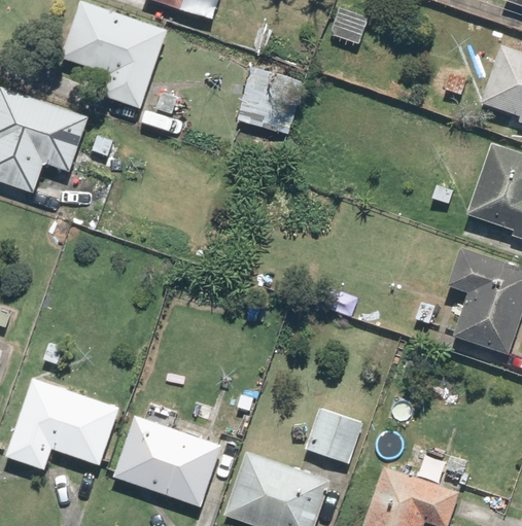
[(167,30),(80,0),(79,0),(60,55),(116,74),(107,100),(138,111),(167,30)]
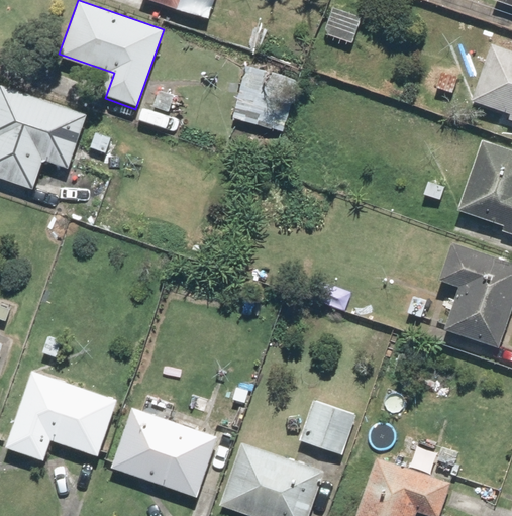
[(152,0),(179,8),(181,0),(197,0),(204,2),(205,0),(152,0)]
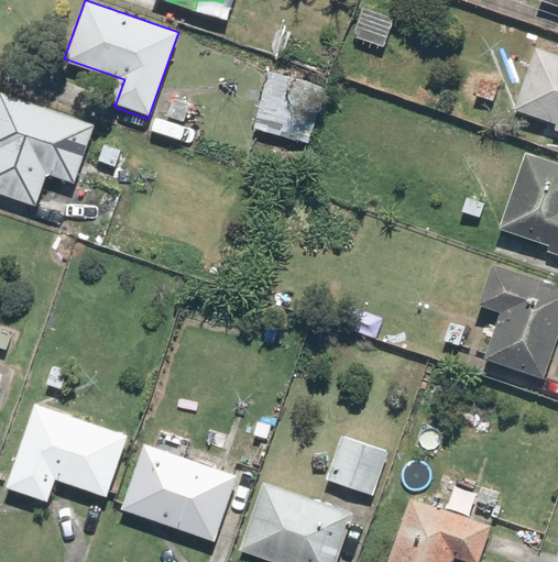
[(394,19),(356,7),(345,41),(384,53),(394,19)]
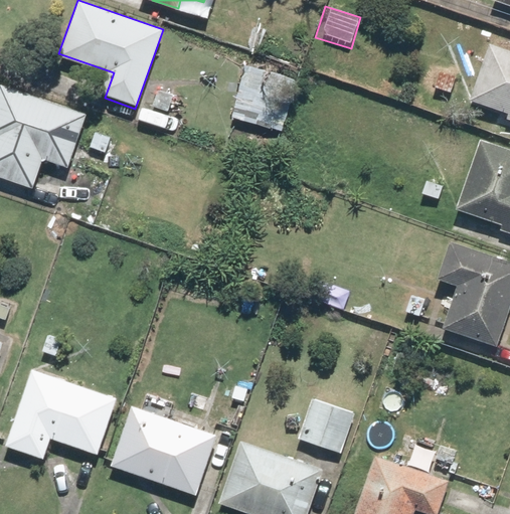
[(509,47),(488,41),(470,102),(505,113),(503,119),(509,121),(509,47)]
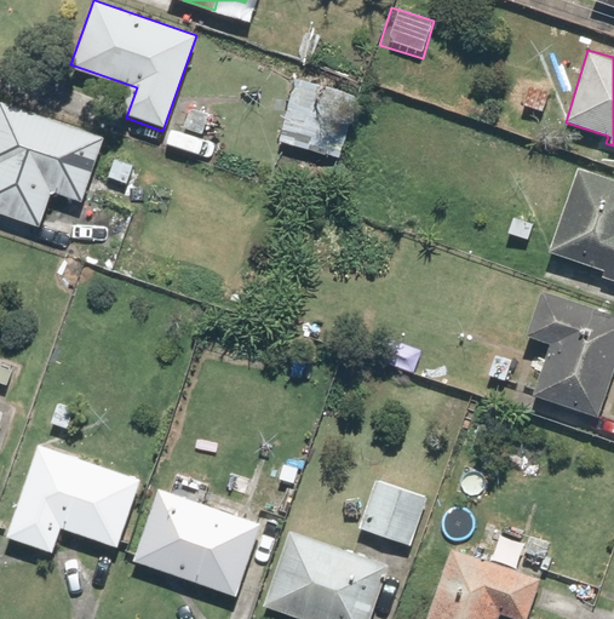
[(355,87),(293,75),(279,143),(340,156),(355,87)]
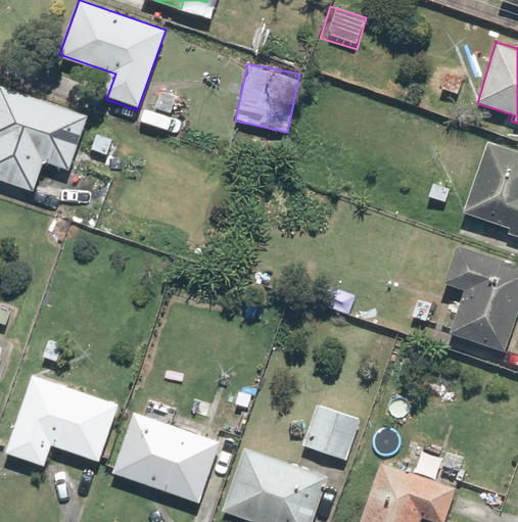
[(89,111),(1,84),(0,87),(0,181),(34,192),(43,161),(71,170),(89,111)]
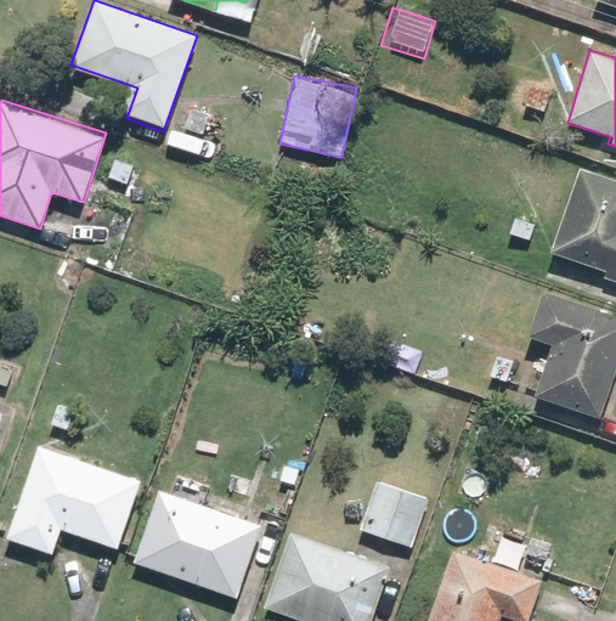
[(615,178),(580,165),(549,255),(599,272),(597,280),(615,286),(615,178)]
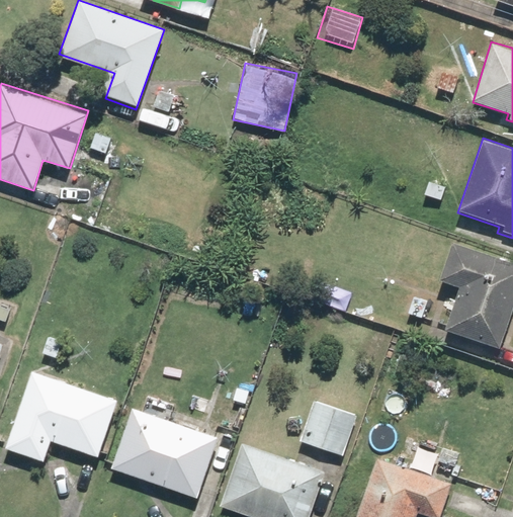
[(499,349),(512,306),(512,261),(454,242),(441,282),(460,288),(446,332),(499,349)]
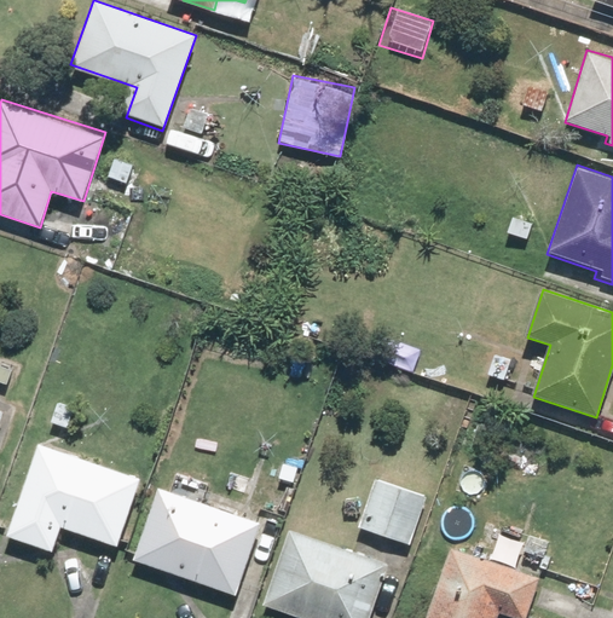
[(543,457),(486,443),(480,467),(537,481),(543,457)]
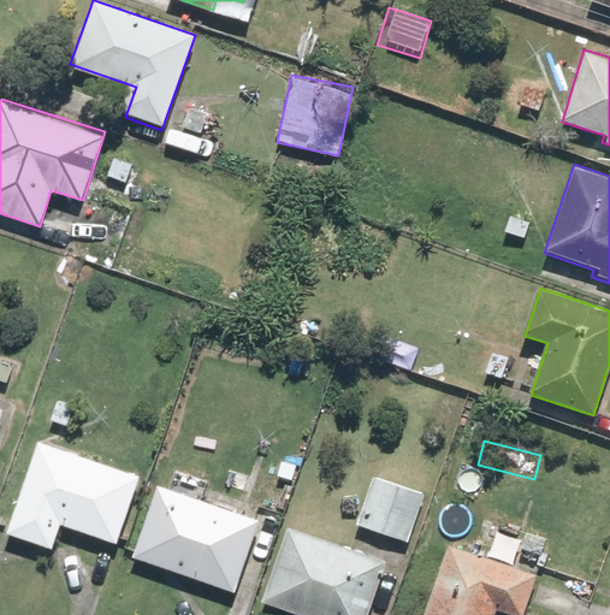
[(51,549),(59,524),(116,543),(138,477),(36,442),(5,533),(51,549)]
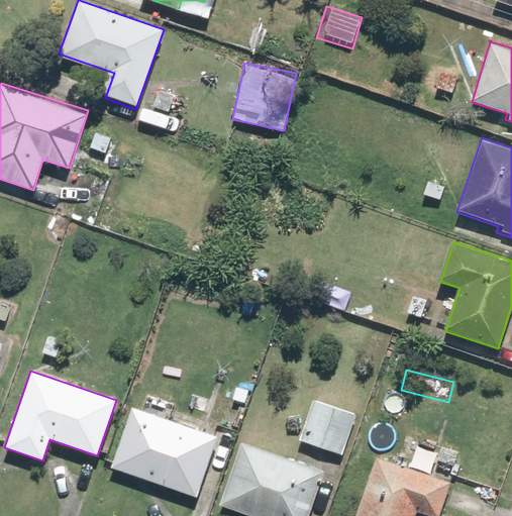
[(297,438),(331,452),(340,429),(337,428),(344,410),(314,398),(297,438)]
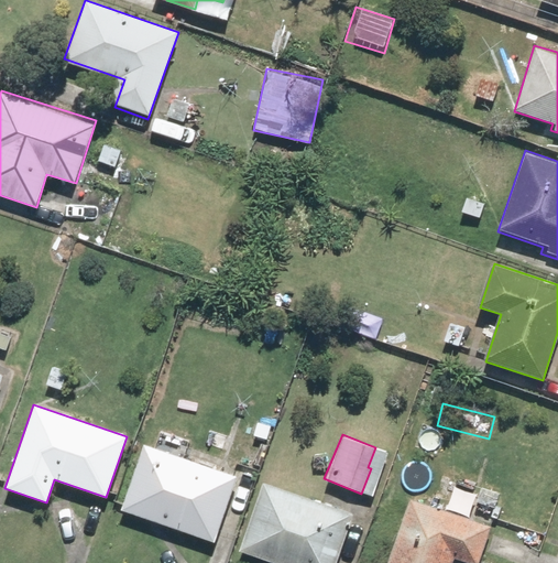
[(234,477),(145,444),(121,510),(210,543),(234,477)]
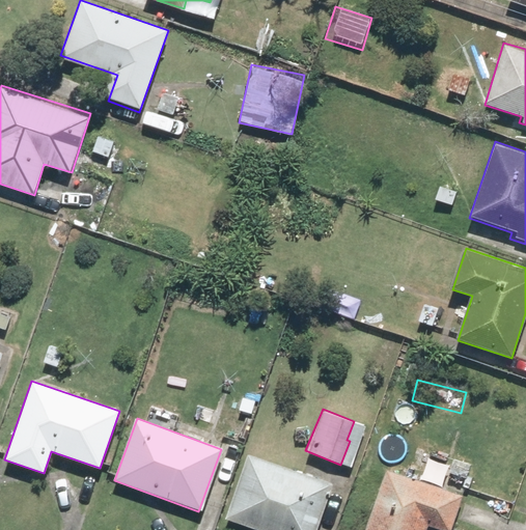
[(317,529),(334,484),(248,454),(225,519),(257,529),(317,529)]
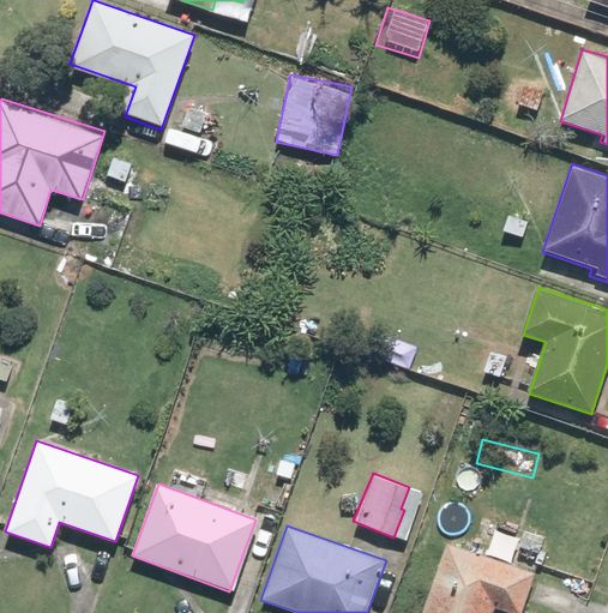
[(552,538),(521,526),(512,548),(543,560),(552,538)]
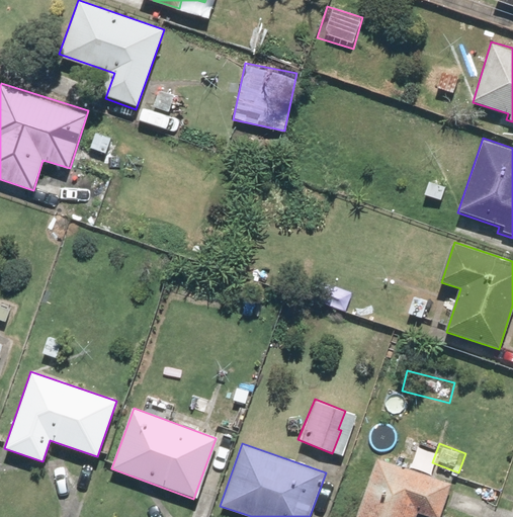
[(439,516),(451,483),(376,456),(355,516),(415,516),(416,514),(423,516),(439,516)]
